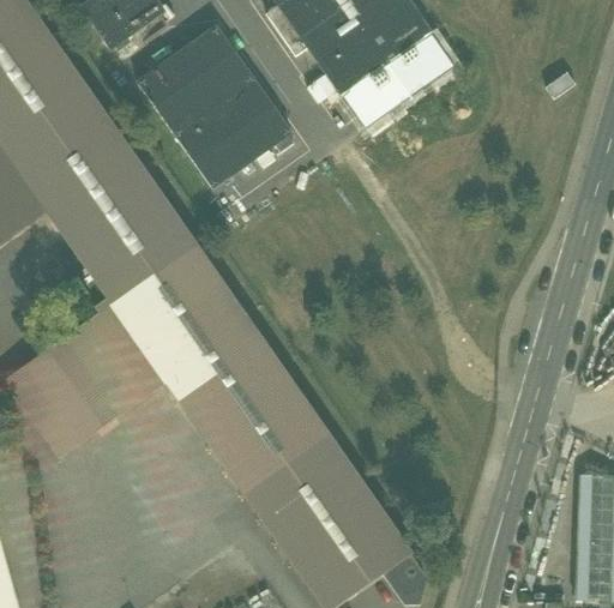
[(194,245),(23,0),(0,0),(0,140),(47,209),(98,282),(113,301),(194,245)]
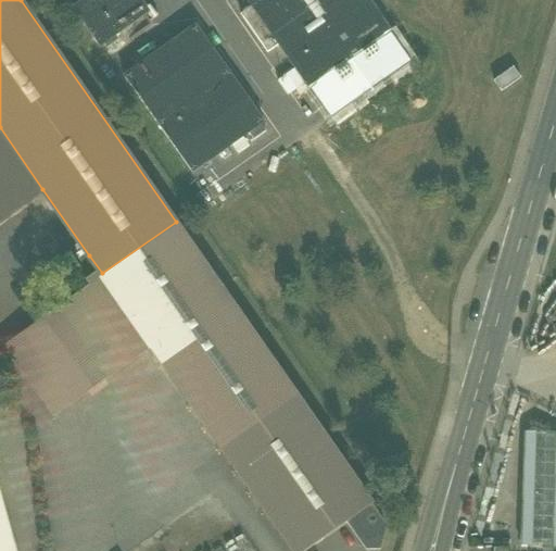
[(81,0),(76,4),(75,5),(100,41),(146,9),(139,0),(81,0)]
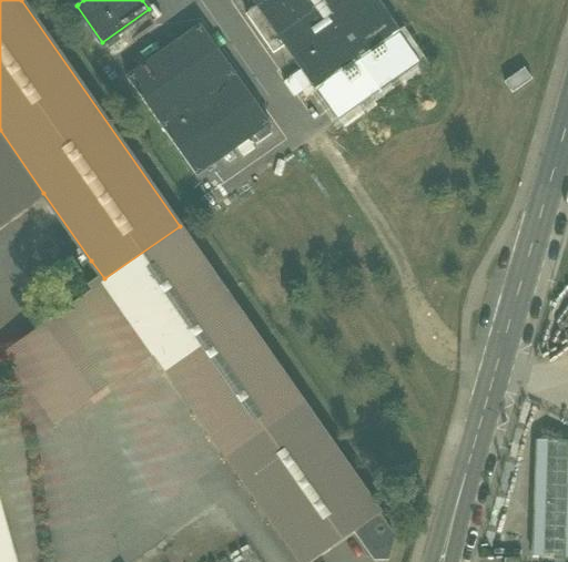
[(398,30),(377,0),(255,0),(316,87),(398,30)]
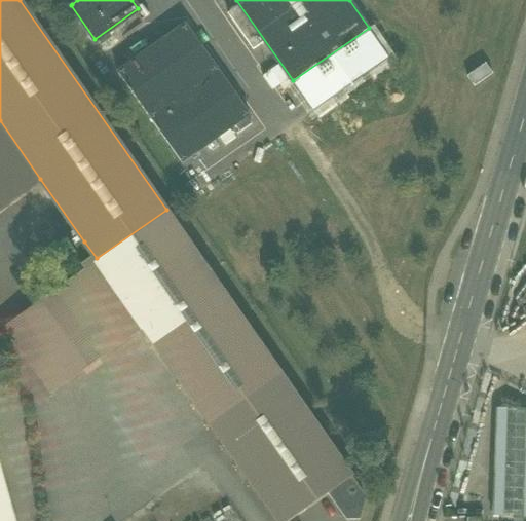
[(117,68),(181,159),(249,111),(185,21),(117,68)]
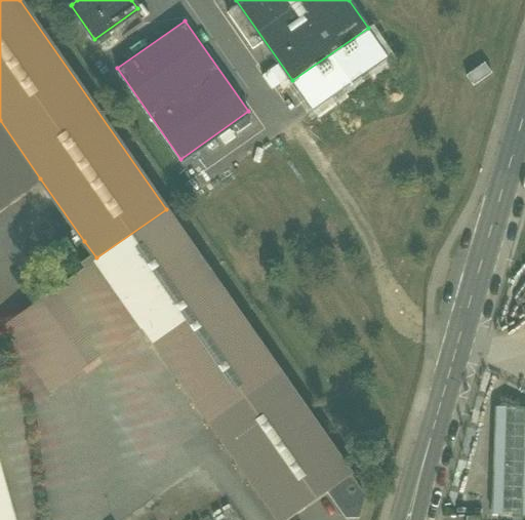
[(292,80),(313,109),(388,56),(368,28),(292,80)]
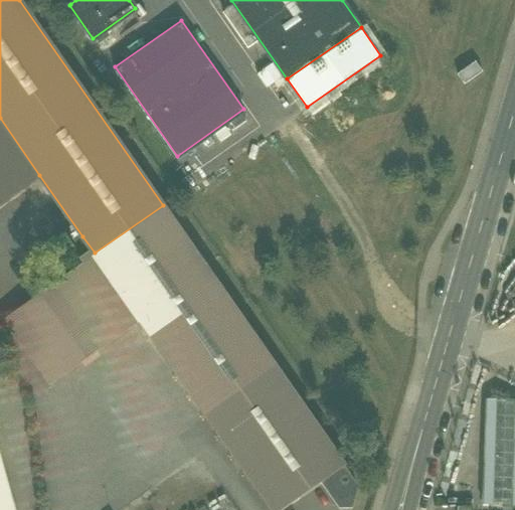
[(482,69),(475,58),(457,68),(462,75),(464,79),(482,69)]
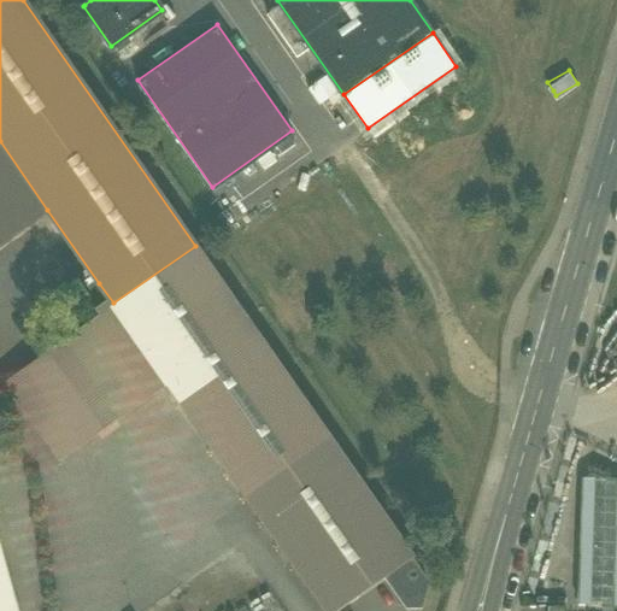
[(0,242),(47,210),(0,141),(0,242)]
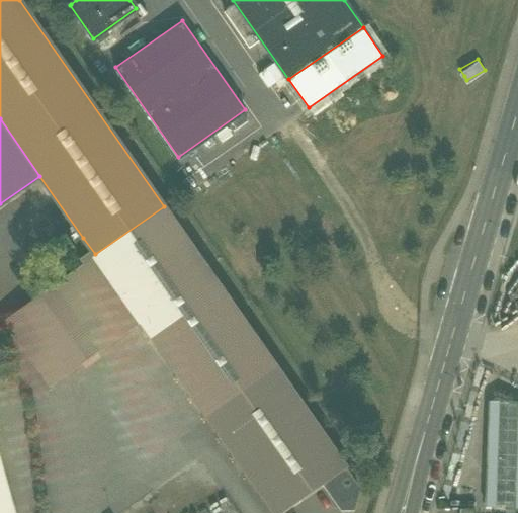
[(164,206),(95,254),(138,316),(206,415),(276,366),(164,206)]
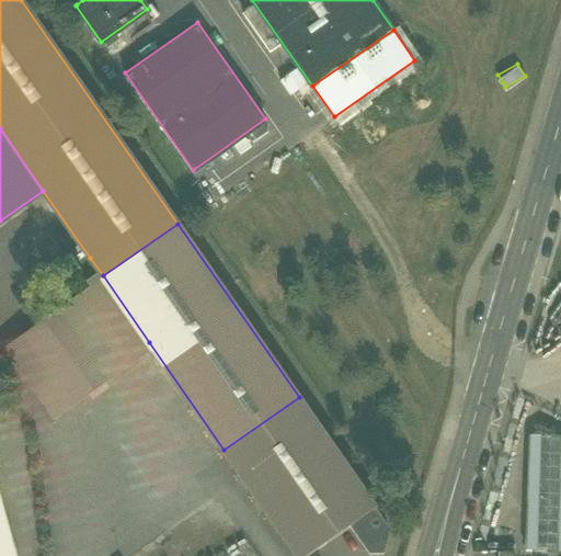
[(103,275),(43,318),(89,384),(149,342),(103,275)]
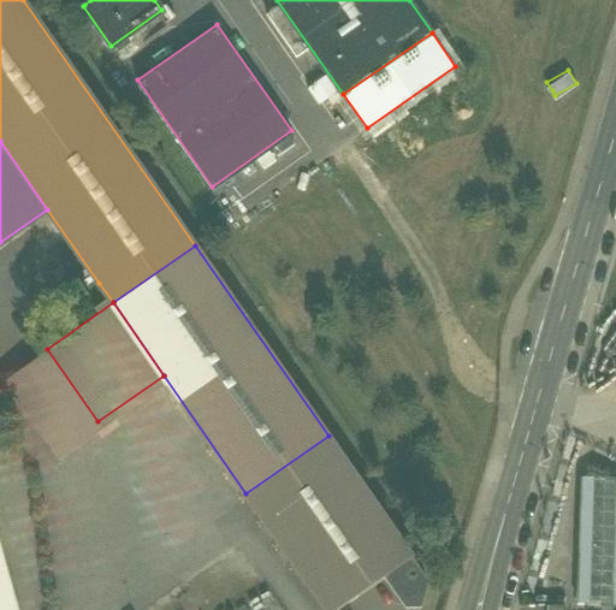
[(55,450),(98,421),(47,349),(5,378),(55,450)]
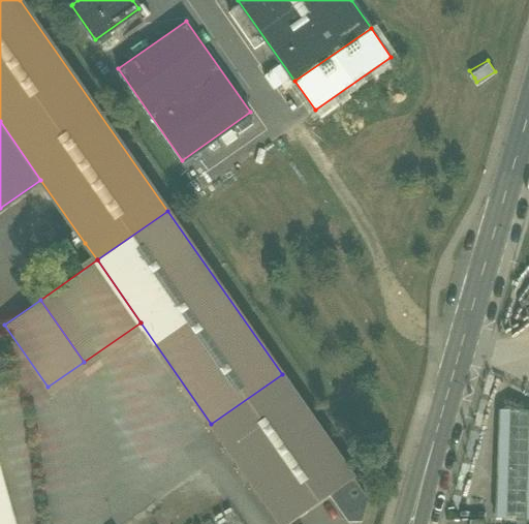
[(352,476),(282,374),(211,424),(281,523),(284,523),(330,493),(351,478),(352,476)]
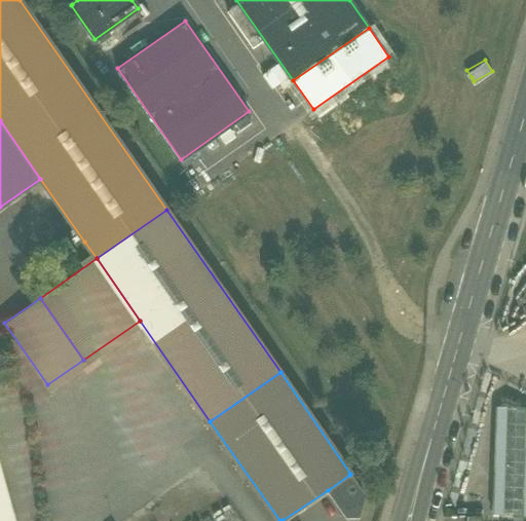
[(492,511),(525,511),(525,407),(496,407),(492,511)]
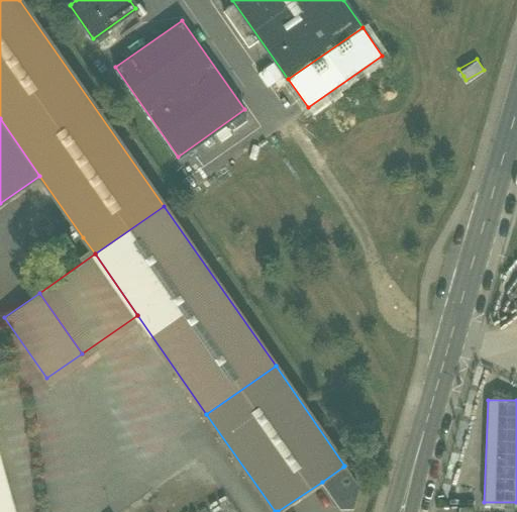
[(0,511),(15,511),(0,455),(0,511)]
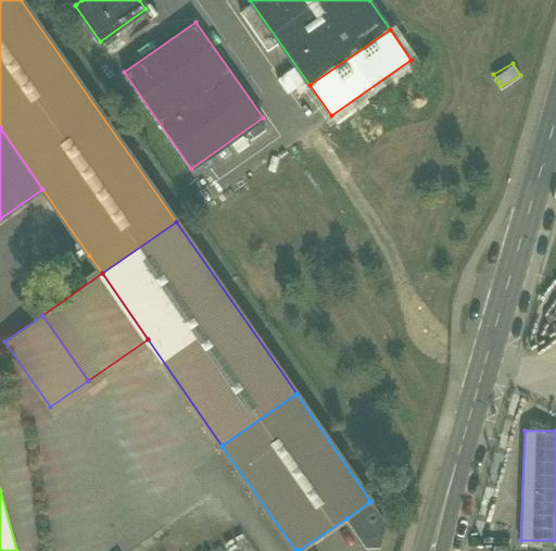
[(384,524),(369,502),(346,518),(366,546),(378,546),(384,524)]
